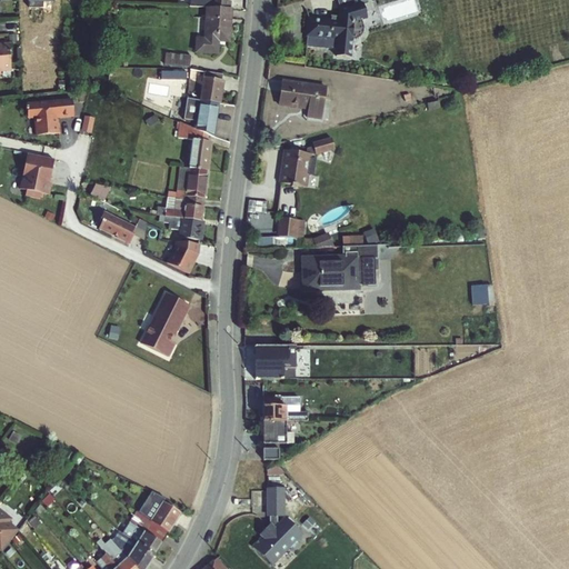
[(307,37),(306,47),(335,50),(335,57),(350,58),(352,40),(360,37),(363,29),(361,21),(367,19),(363,6),(368,3),(366,0),(336,0),(339,8),(338,15),(309,15),(307,18),(305,37),(307,37)]
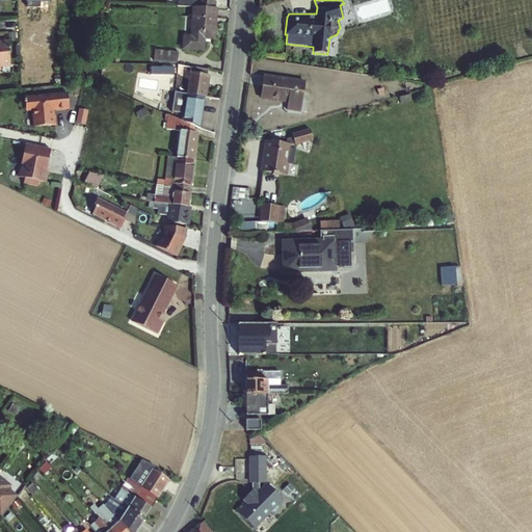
[(204,38),(214,40),(215,8),(195,7),(193,37),(183,37),(183,49),(203,50),(204,38)]
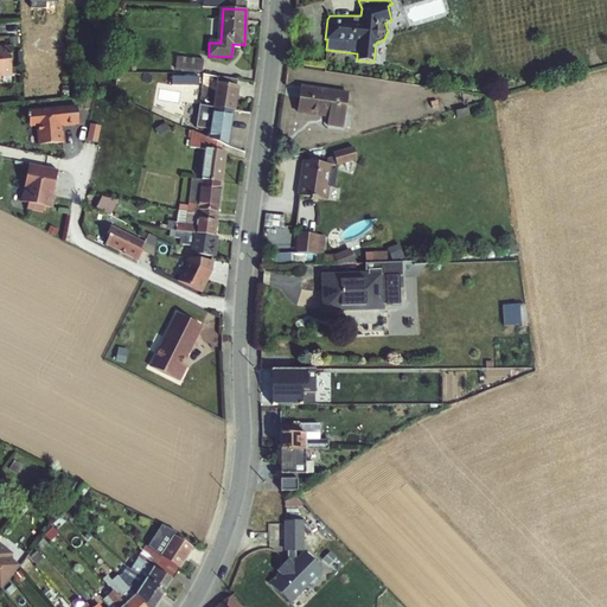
[(10,46),(0,46),(0,81),(2,81),(2,76),(12,76),(10,46)]
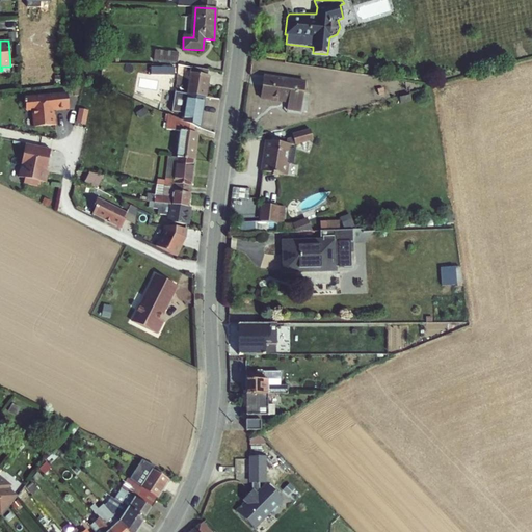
[(179,55),(149,51),(148,60),(178,64),(179,55)]
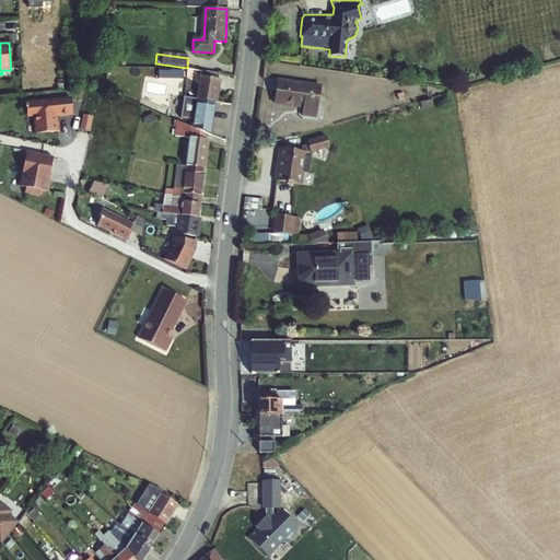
[(197,95),(194,95),(186,94),(185,97),(195,98),(216,102),(219,80),(218,79),(218,74),(196,71),(196,76),(199,77),(197,95)]
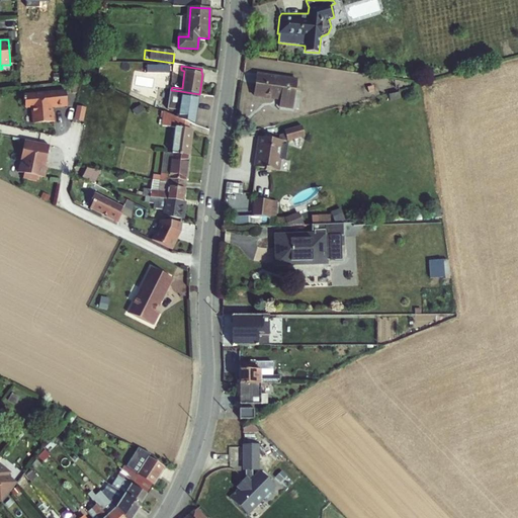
[(297,79),(256,73),(252,96),(279,100),(278,107),(291,109),(297,79)]
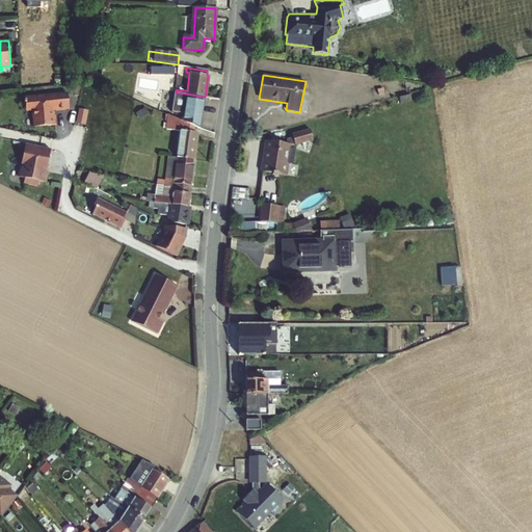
[(54,108),(69,107),(68,92),(25,97),(25,100),(24,100),(24,103),(26,103),(26,108),(32,108),(34,127),(56,125),(55,115),(52,115),(52,114),(53,113),(53,112),(52,111),(51,110),(53,107),(54,107),(54,108)]
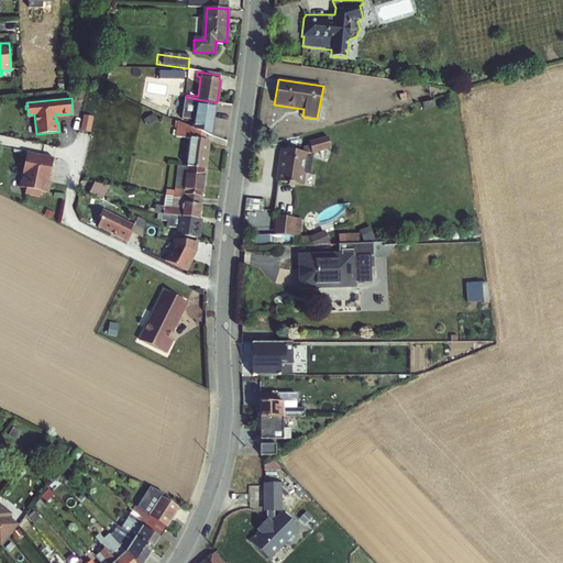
[(177,118),(177,121),(186,125),(202,132),(212,136),(217,102),(196,99),(196,107),(188,107),(187,118),(177,118)]
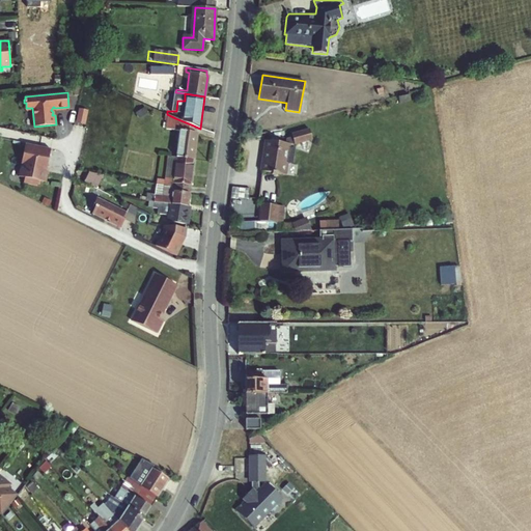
[(82,108),(79,121),(86,123),(89,110),(82,108)]
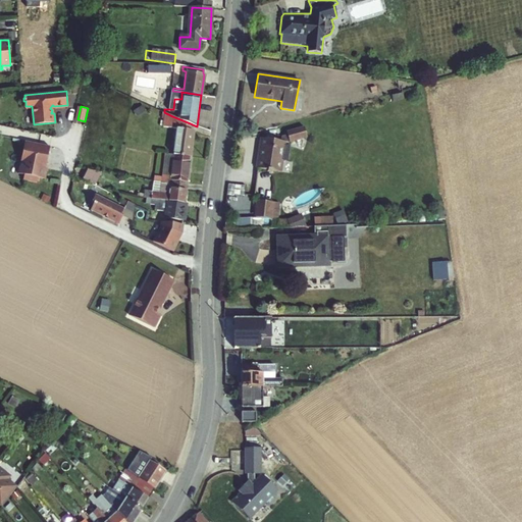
[(176,128),(173,154),(190,157),(193,131),(188,129),(188,122),(172,116),(164,112),(163,125),(176,128)]
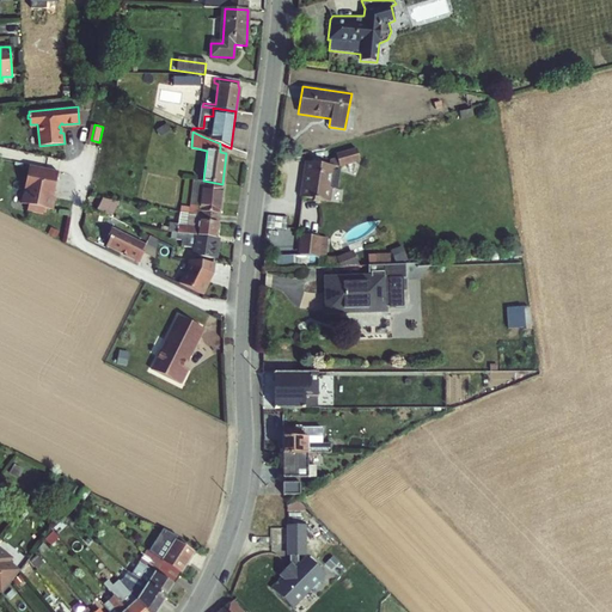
[(361,145),(335,153),(338,166),(365,158),(361,145)]
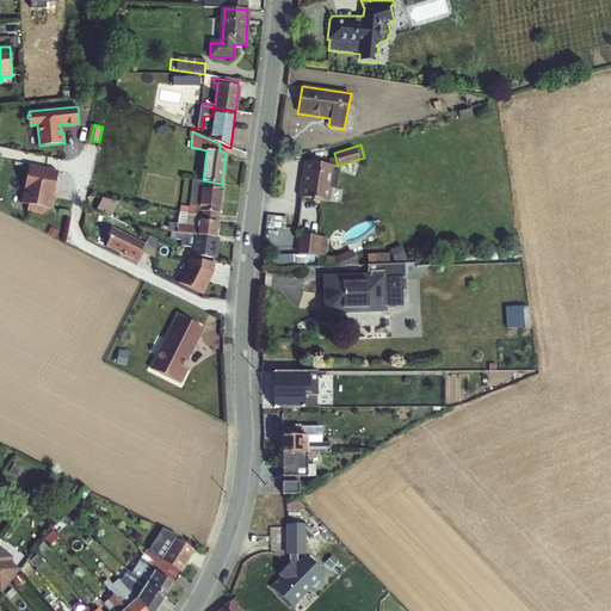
[(337,170),(338,167),(304,161),(298,197),(329,202),(332,189),(337,189),(339,170),(337,170)]
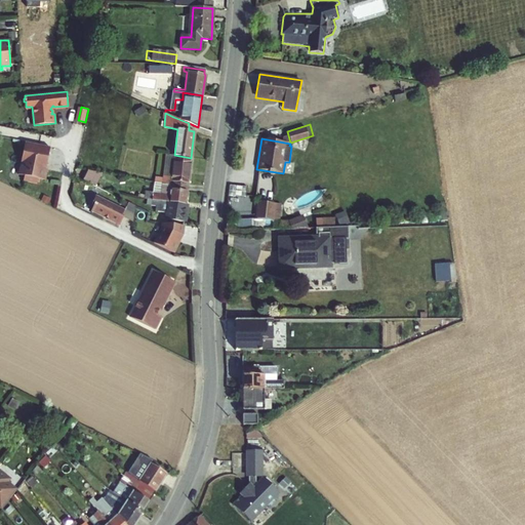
[(46,164),(49,147),(25,142),(21,163),(21,164),(19,169),(24,169),(24,170),(25,172),(24,180),(37,184),(38,178),(45,179),(47,168),(44,168),(45,164),(46,164)]
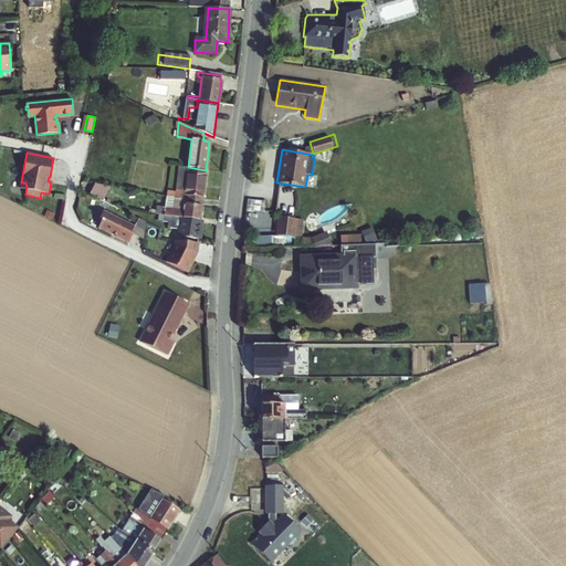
[(189,200),(202,201),(206,170),(188,167),(179,166),(177,189),(168,188),(168,194),(176,195),(189,197),(189,200)]
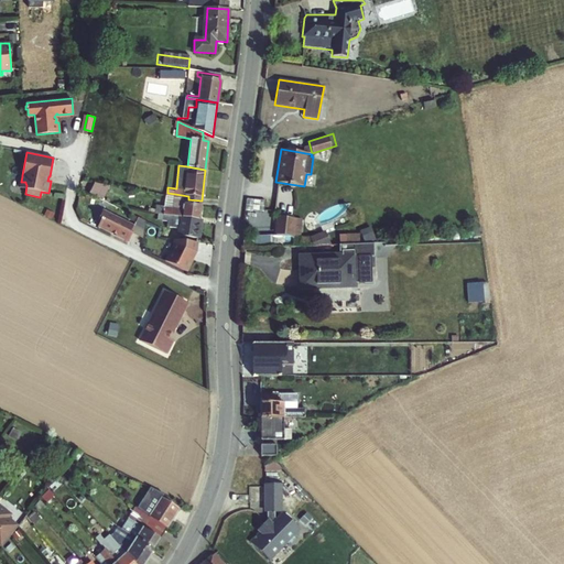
[(90,192),(106,196),(109,185),(94,181),(90,192)]
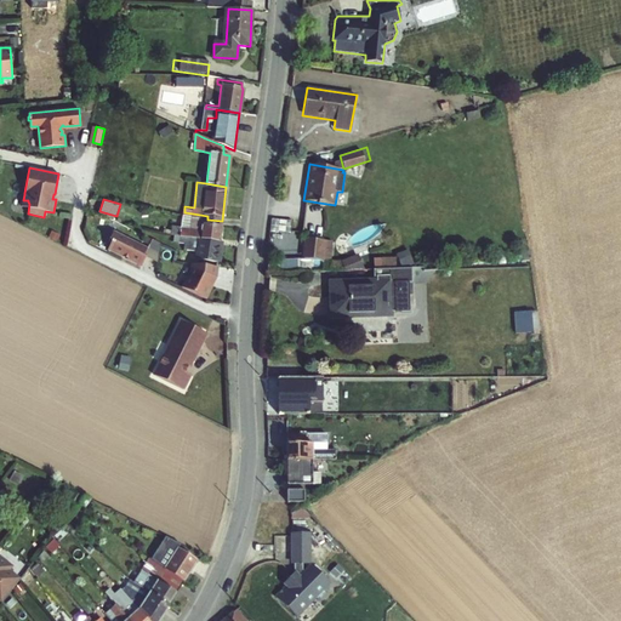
[(174,234),(220,241),(222,221),(208,220),(208,216),(193,214),(191,226),(175,226),(174,234)]
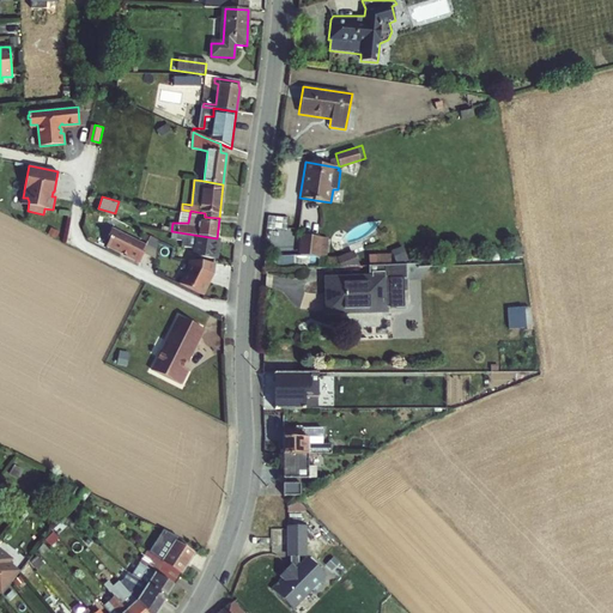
[(111,238),(107,247),(139,263),(145,254),(143,253),(146,246),(113,229),(108,237),(111,238)]
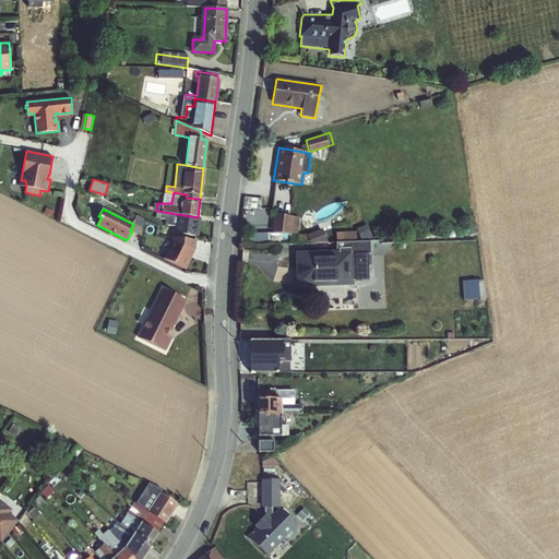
[(198,217),(156,211),(156,216),(168,218),(167,223),(180,225),(179,235),(195,237),(198,217)]
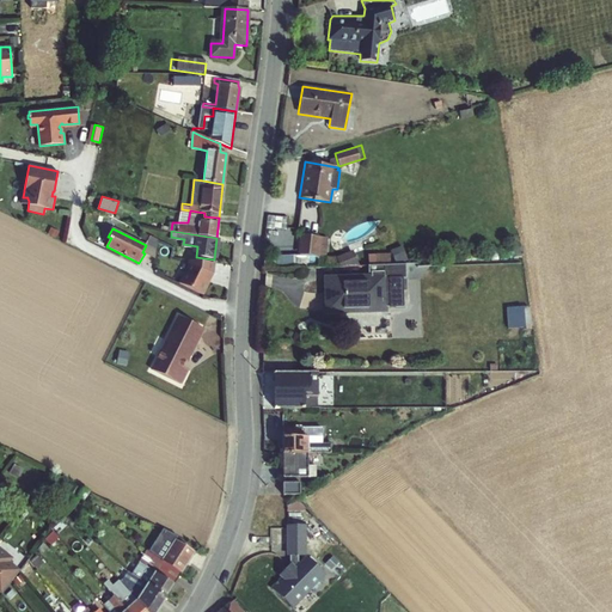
[(298,255),(325,258),(329,238),(299,234),(298,255)]
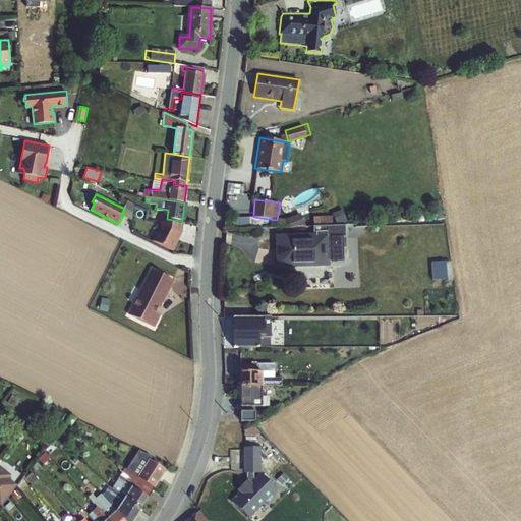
[(301,214),(286,217),(288,226),(303,223),(301,214)]
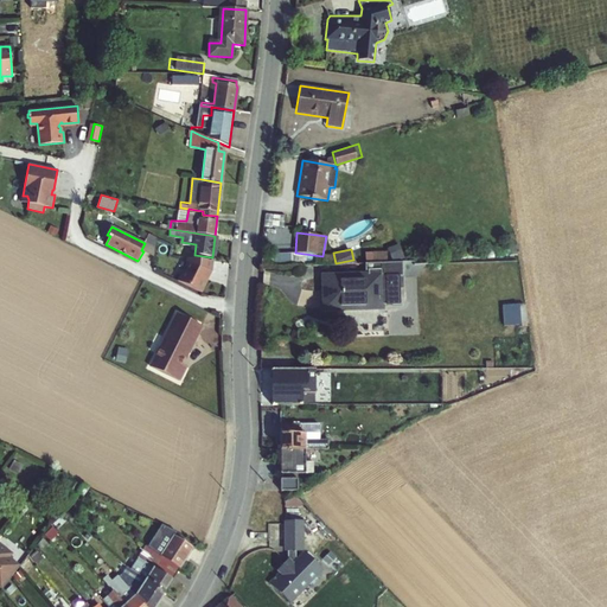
[(364,270),(319,272),(319,310),(383,308),(383,302),(397,302),(396,274),(404,274),(404,261),(389,261),(389,250),(364,250),(364,270)]
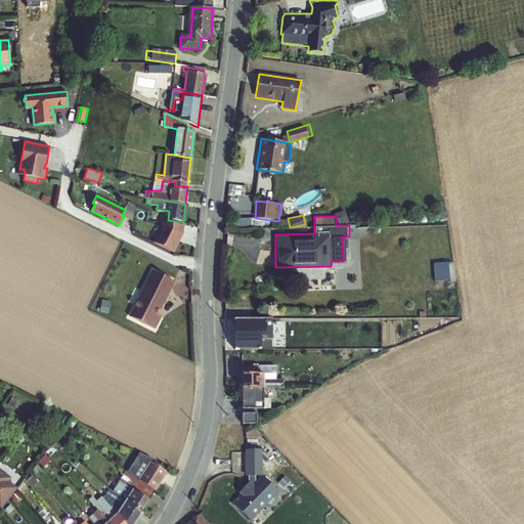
[(156,244),(176,253),(181,243),(180,241),(181,236),(182,233),(183,233),(184,225),(163,222),(163,227),(156,244)]
